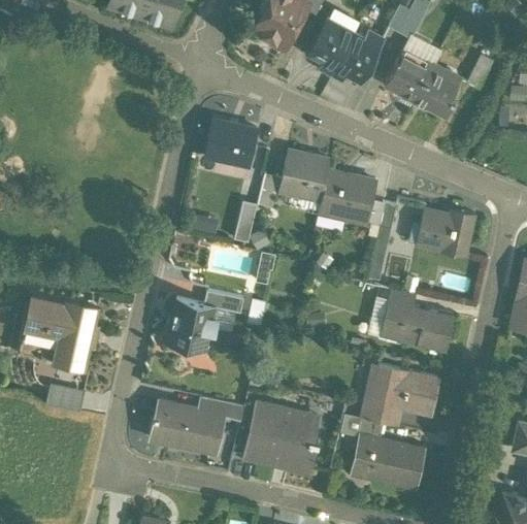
[(177,0),(108,0),(108,2),(170,23),(177,0)]
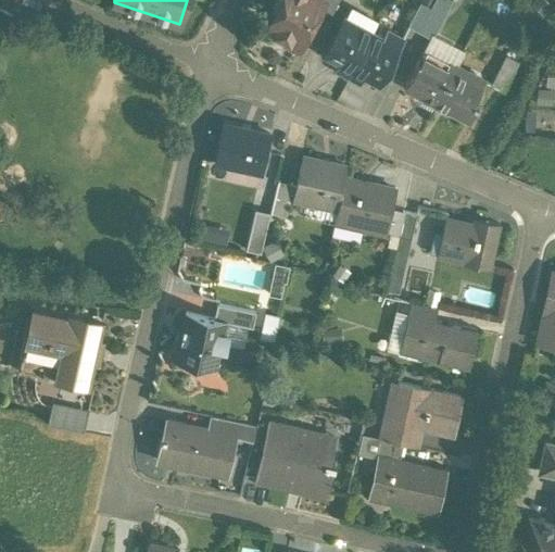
[(284,0),(284,1),(278,2),(274,10),(276,16),(266,34),(298,51),(298,52),(299,53),(322,10),(324,5),(323,5),(313,0),(284,0)]
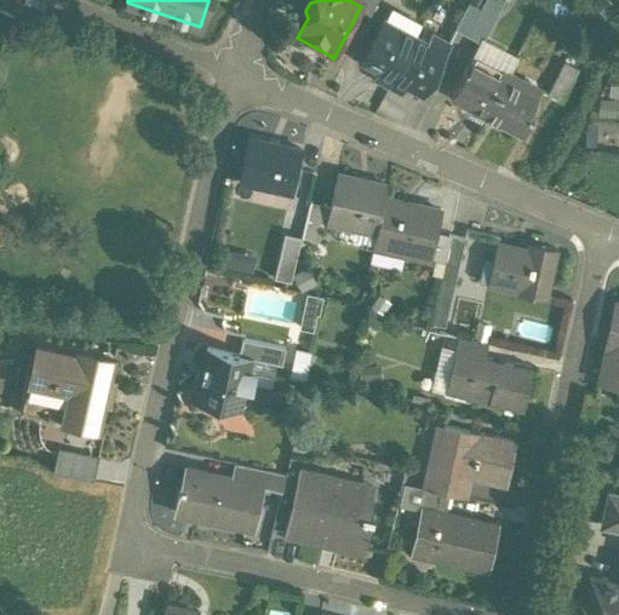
[(362,0),(360,6),(361,6),(359,11),(371,18),(380,0),(362,0)]
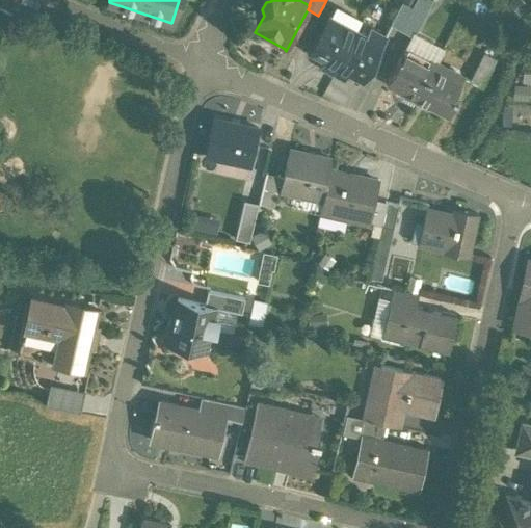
[(402,7),(391,28),(402,34),(413,14),(402,7)]
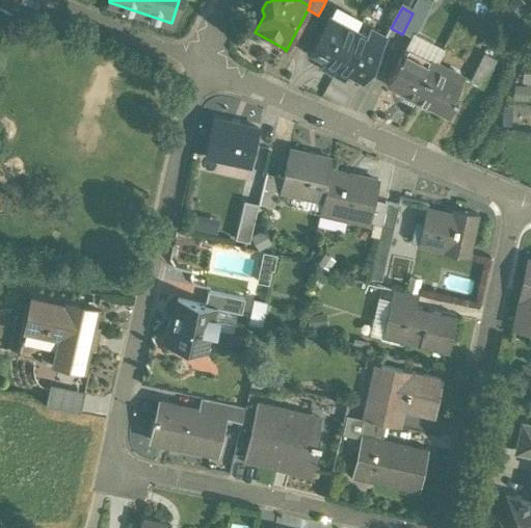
[(12,18),(0,10),(0,23),(6,27),(12,18)]
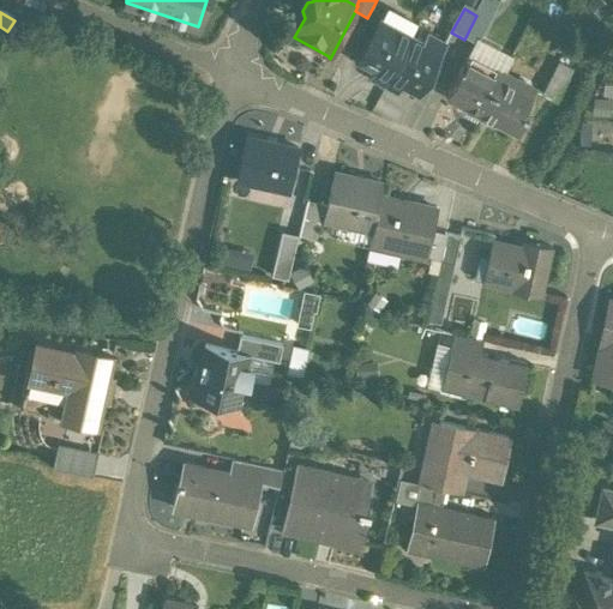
[(380,24),(359,64),(390,80),(412,40),(418,28),(395,16),(389,28),(380,24)]
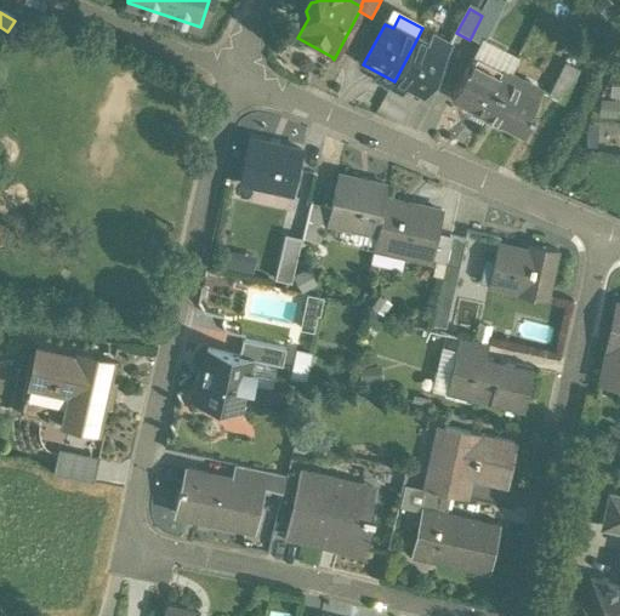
[(482,16),(470,40),(484,47),(496,23),(482,16)]
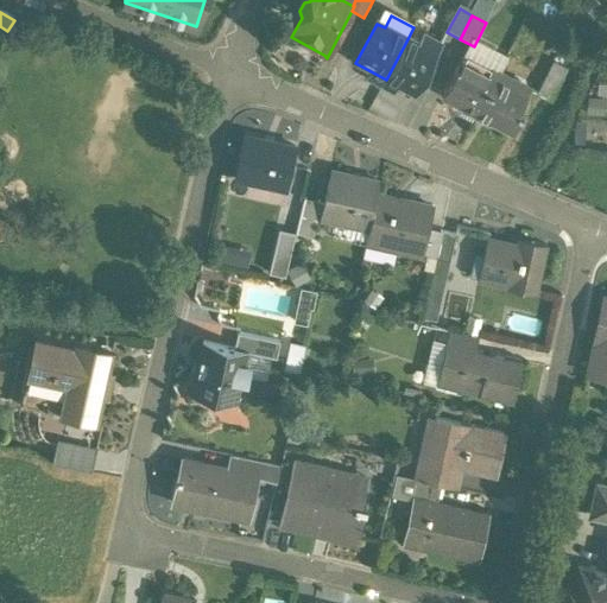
[(442,48),(424,38),(419,46),(437,56),(442,48)]
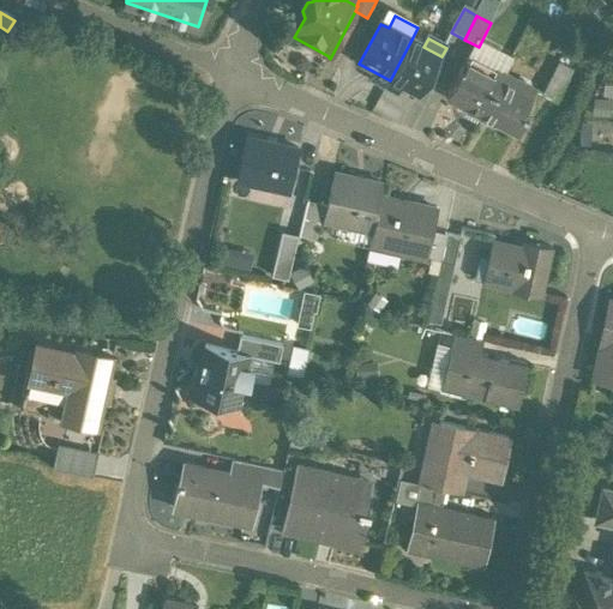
[(412,40),(390,80),(420,97),(442,56),(424,47),(412,40)]
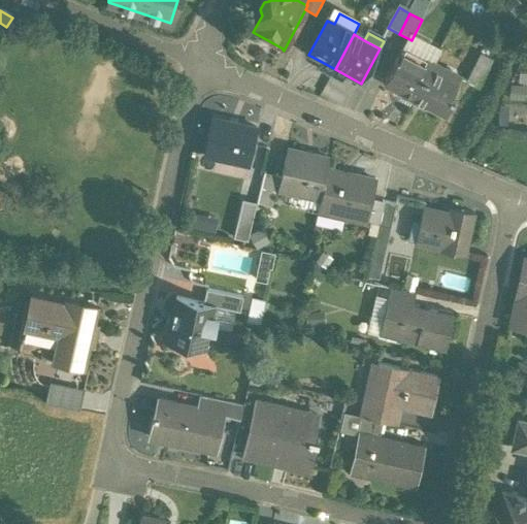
[(400,56),(385,86),(402,95),(402,97),(413,102),(432,65),(426,62),(423,67),(400,56)]
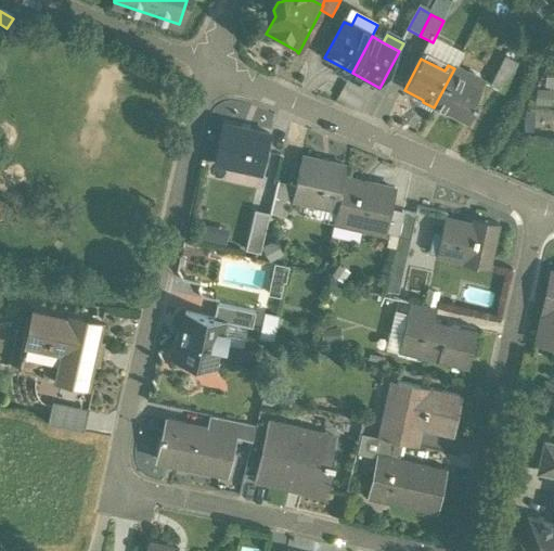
[(505,60),(490,89),(503,95),(518,67),(505,60)]
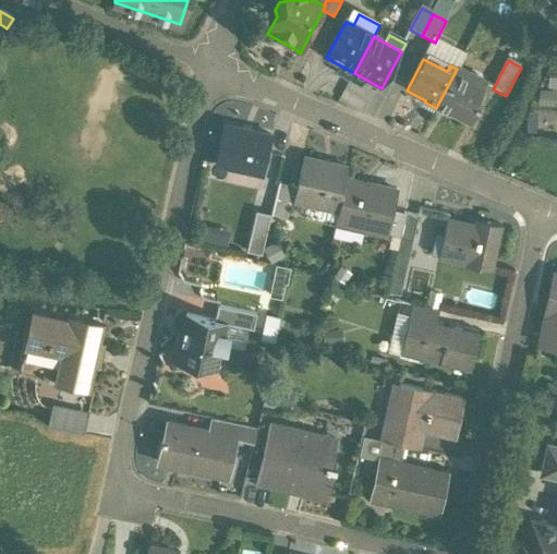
[(436,108),(436,109),(449,116),(450,113),(469,123),(479,106),(476,104),(484,89),(460,77),(463,72),(457,69),(436,108)]
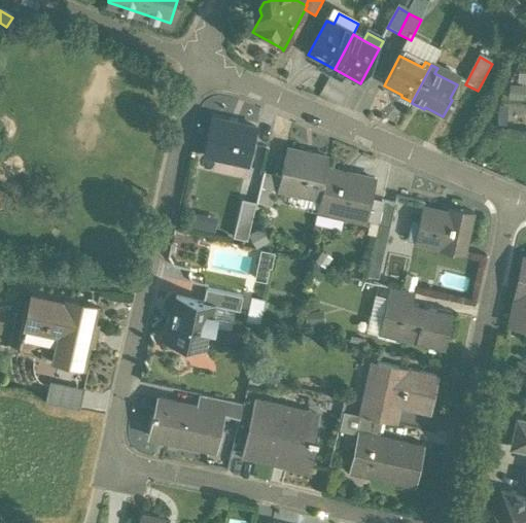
[(256,129),(211,119),(203,155),(248,166),(256,129)]
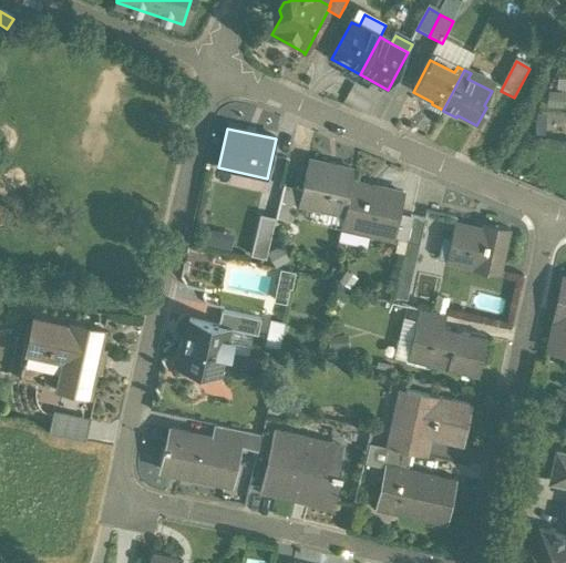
[(353,173),(309,162),(300,206),(345,216),(351,184),(353,173)]
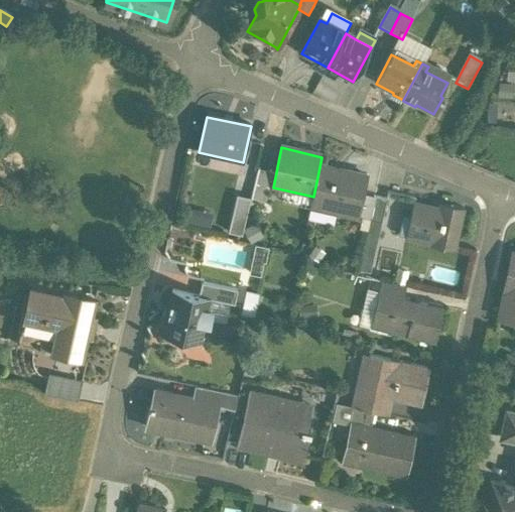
[(367,178),(319,167),(311,207),(358,218),(363,197),(367,178)]
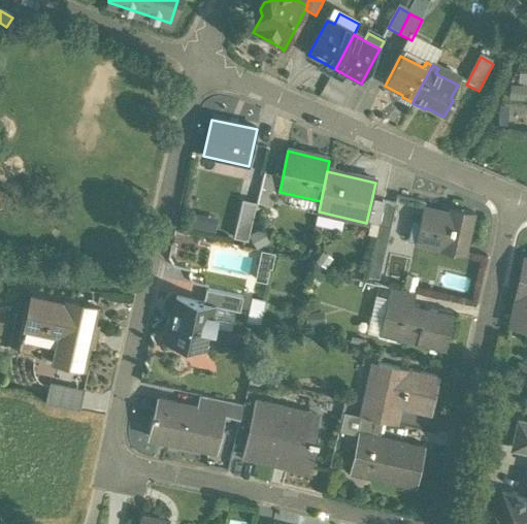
[(278,177),(264,174),(257,204),(271,207),(278,177)]
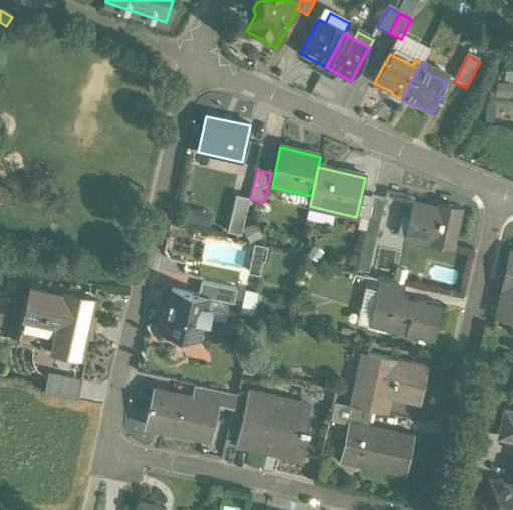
[(230,233),(245,235),(250,197),(235,195),(230,233)]
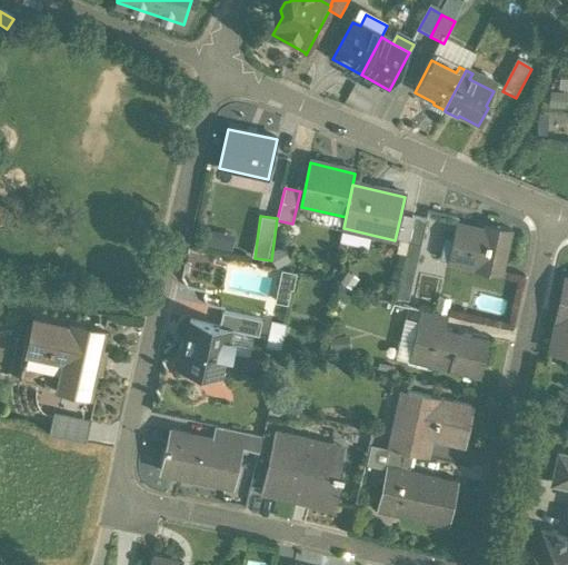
[(414,219),(400,217),(395,240),(408,244),(414,219)]
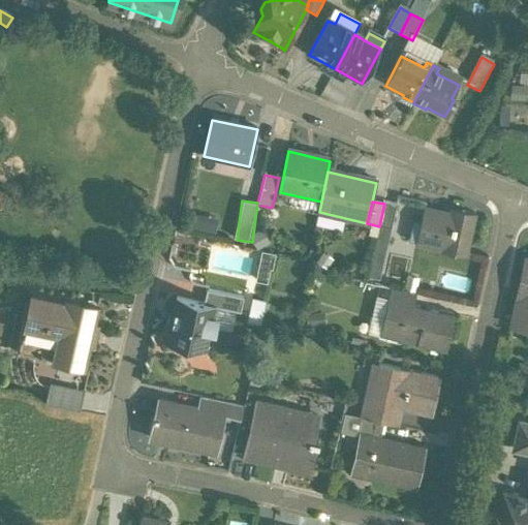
[(397,207),(384,204),(379,226),(379,228),(392,230),(397,207)]
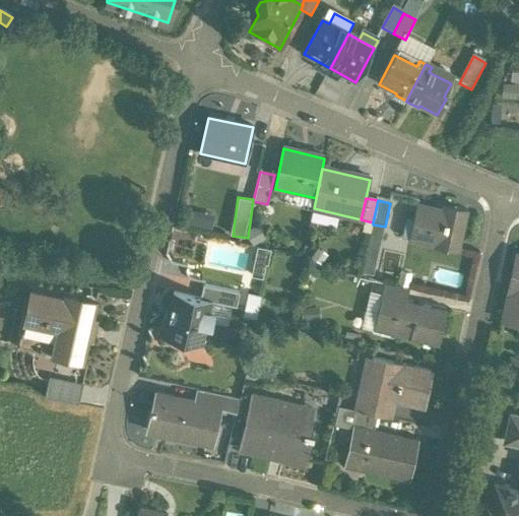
[(443,213),(417,207),(409,241),(435,247),(435,249),(457,254),(467,212),(444,207),(443,213)]
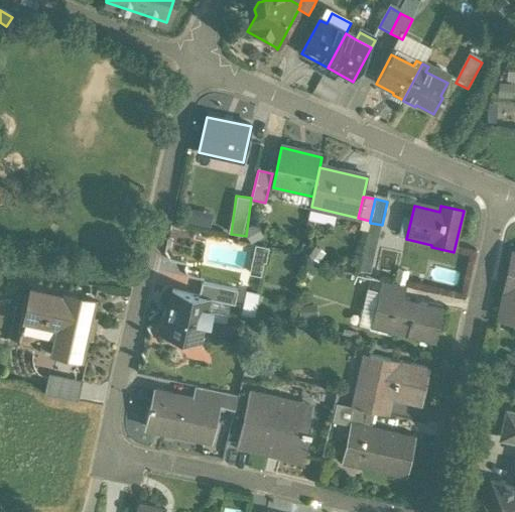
[(190,223),(213,227),(215,216),(192,211),(190,223)]
